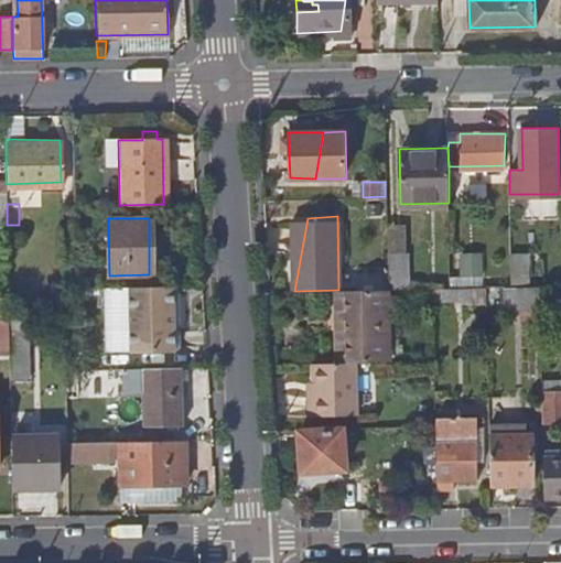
[(292,291),(294,291),(308,218),(289,219),(292,291)]
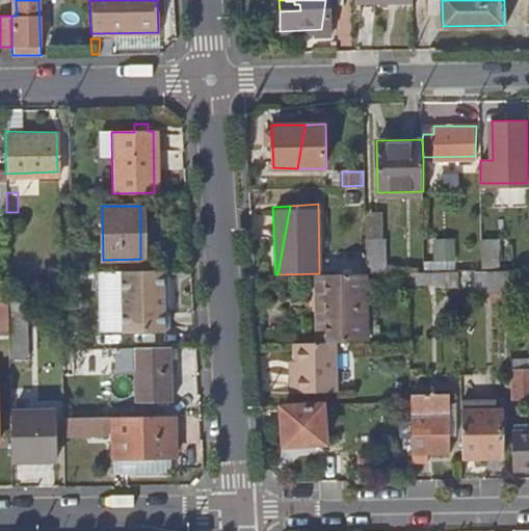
[(366,238),(367,272),(387,271),(386,238),(366,238)]
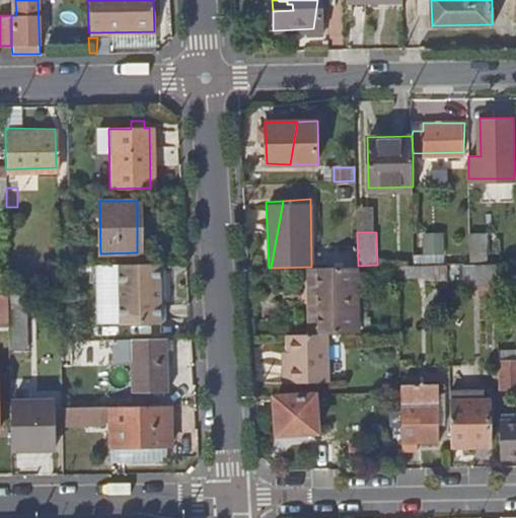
[(484,237),(469,238),(469,264),(484,263),(484,237)]
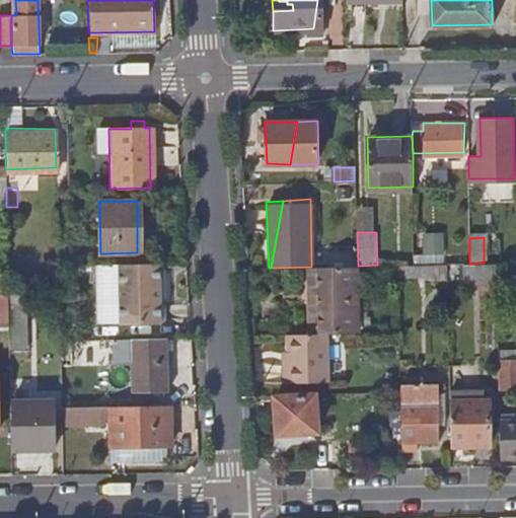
[(342,264),(342,249),(322,249),(322,265),(342,264)]
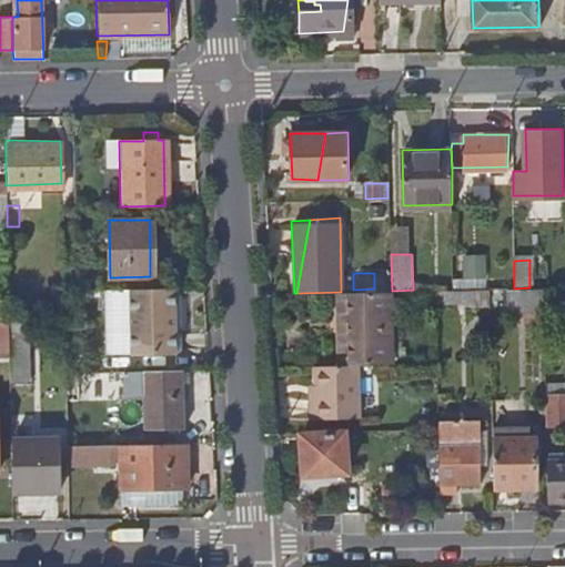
[(171,289),(125,290),(128,355),(172,354),(171,289)]
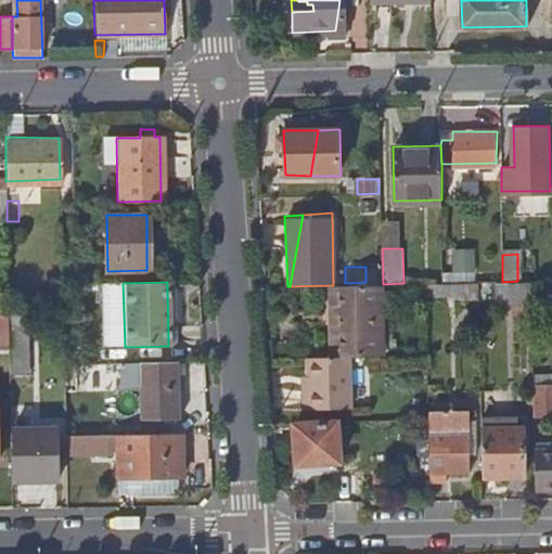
[(383,284),(333,285),(334,333),(330,333),(330,357),(349,356),(383,355),(383,284)]
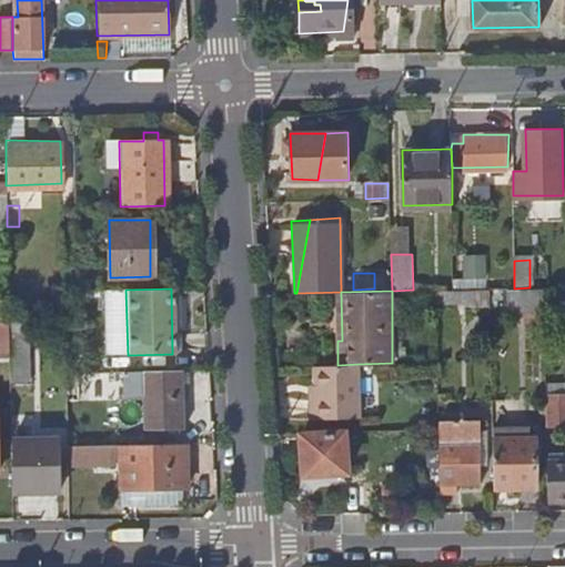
[(0,355),(10,355),(9,337),(9,319),(0,319),(0,355)]
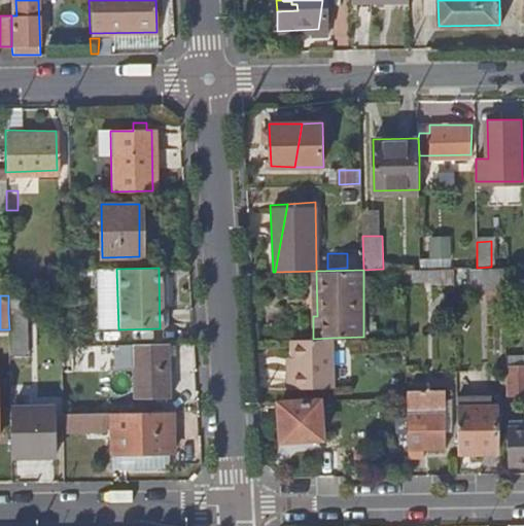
[(24,295),(8,295),(8,313),(24,313),(24,295)]
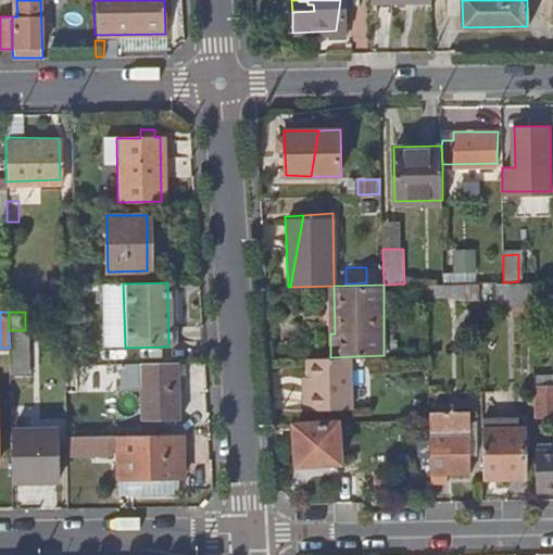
[(25,330),(9,330),(10,348),(10,374),(26,374),(25,330)]
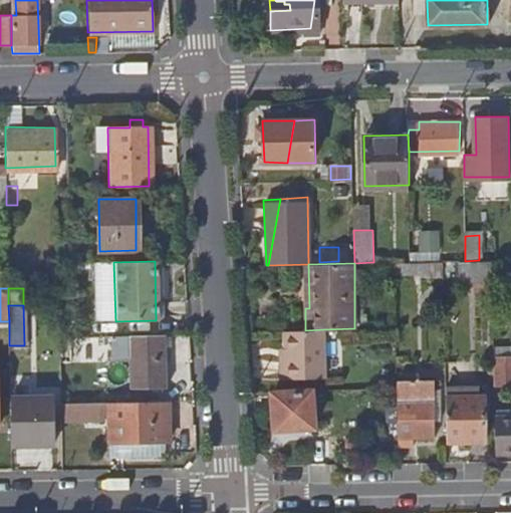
[(305,330),(287,331),(288,362),(284,363),(284,382),(324,380),(323,329),(305,330)]
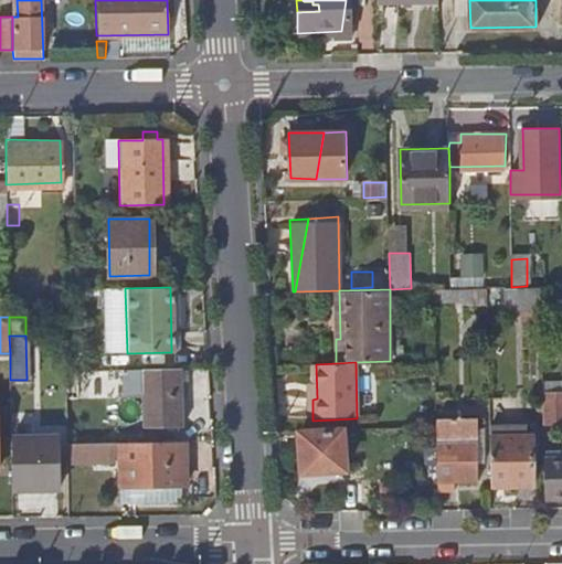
[(178,369),(115,370),(116,394),(136,393),(138,429),(179,429),(178,369)]
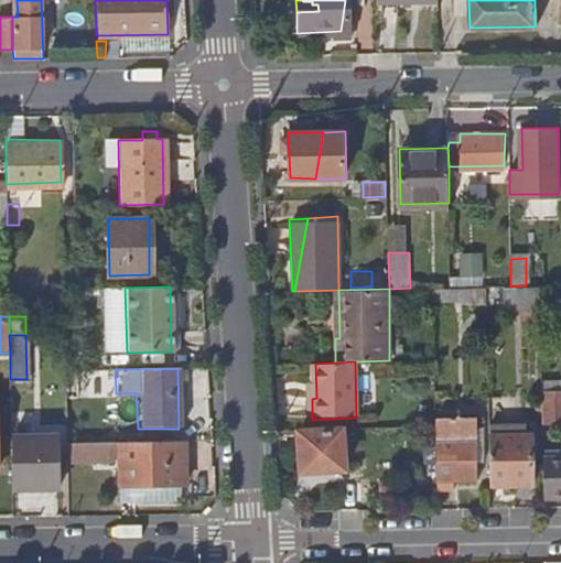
[(560,385),(541,386),(542,415),(560,415),(560,385)]
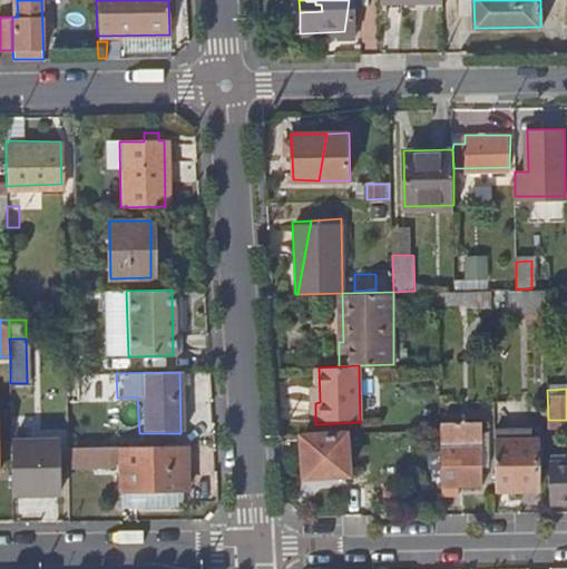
[(440,430),(441,483),(482,482),(482,419),(440,419),(440,430)]
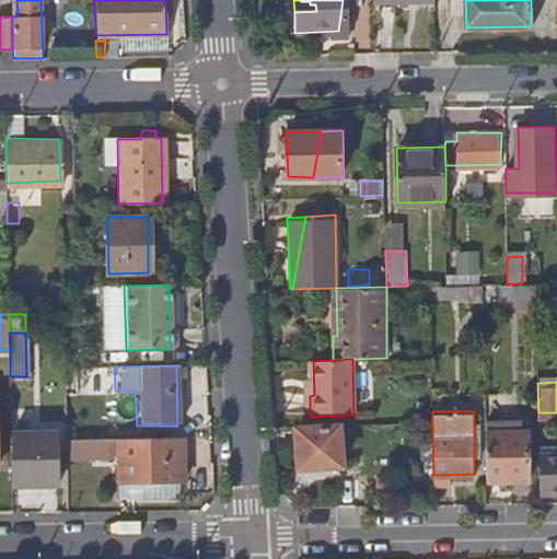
[(339,426),(298,430),(301,469),(343,467),(339,426)]
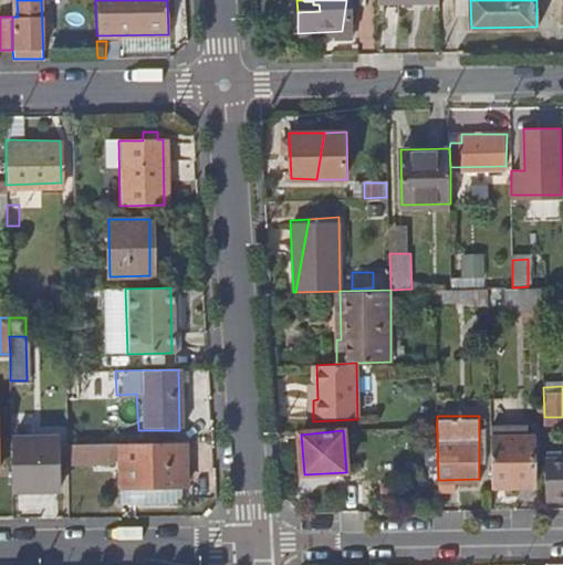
[(491,432),(491,482),(534,481),(533,431),(491,432)]
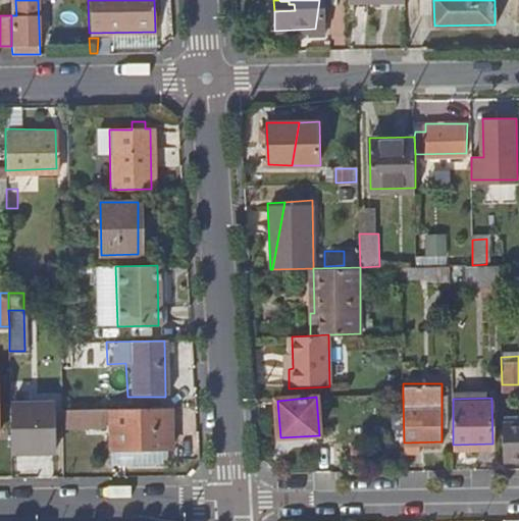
[(10,403),(11,453),(54,452),(53,402),(10,403)]
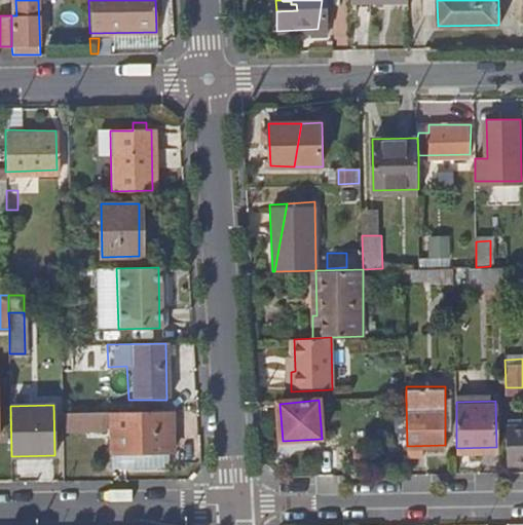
[(169,411),(62,413),(62,430),(108,429),(108,422),(111,422),(112,452),(170,452),(169,411)]
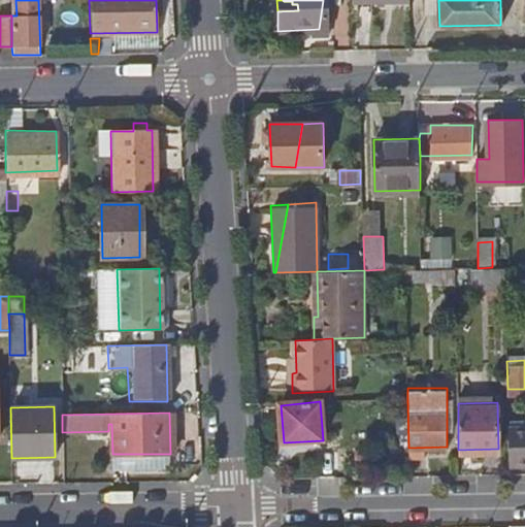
[(512,462),(524,462),(524,418),(512,419),(512,426),(511,426),(512,462)]
